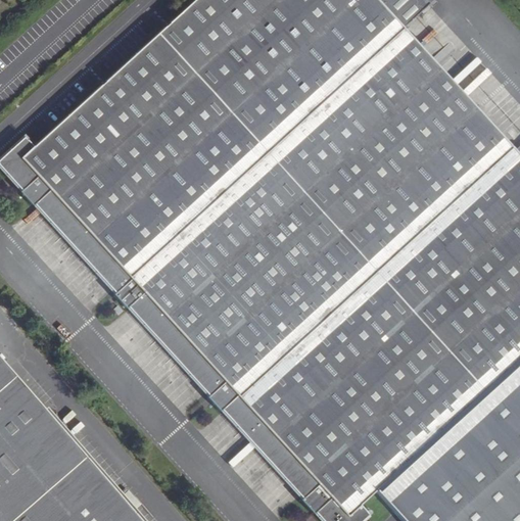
[(221,410),(238,394),(320,484),(302,500),(315,513),(318,510),(327,520),(363,520),(370,515),(361,505),(380,487),(410,520),(519,520),(519,143),(515,148),(405,27),(430,2),(428,0),(194,0),(34,146),(21,156),(39,175),(21,190),(34,203),(50,188),(132,277),(114,293),(128,306),(144,291),(226,381),(208,396),(221,410)]
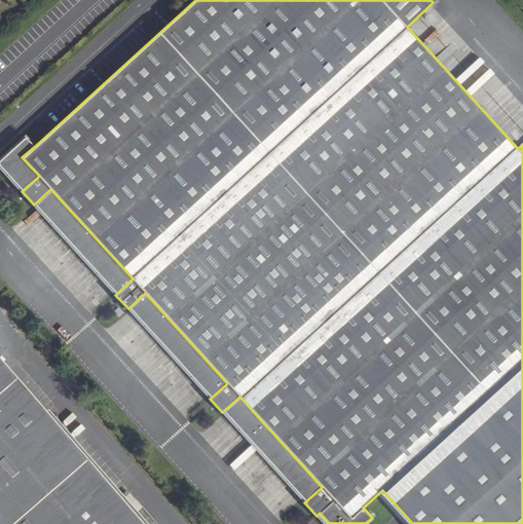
[(22,157),(34,147),(25,137),(0,159),(0,166),(22,191),(39,176),(22,157)]
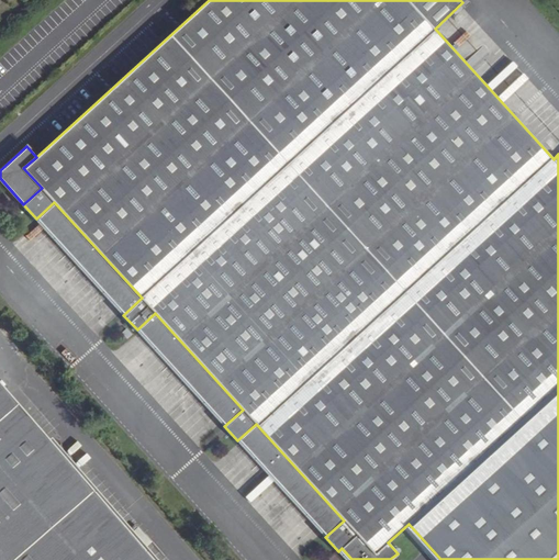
[(36,219),(123,315),(142,298),(54,202),(36,219)]
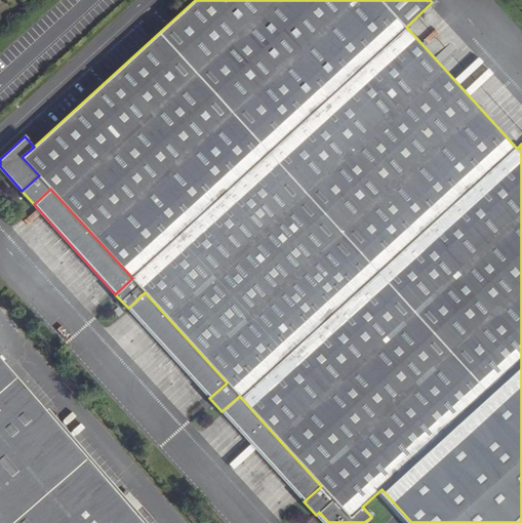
[(128,308),(209,398),(227,383),(145,292),(128,308)]
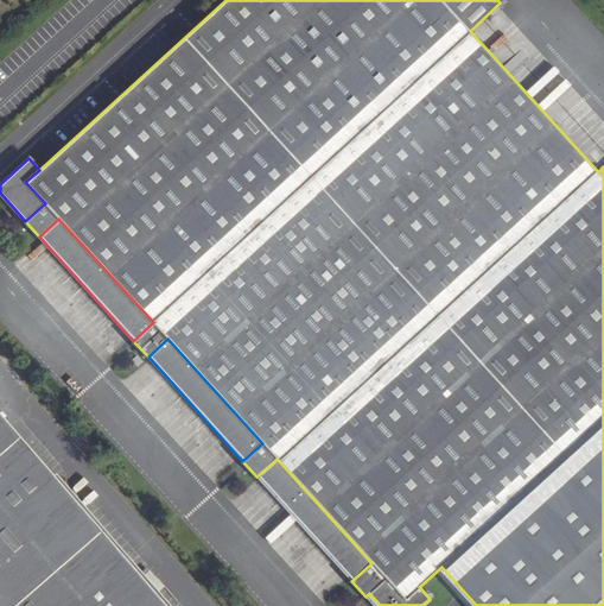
[(0,605),(172,605),(0,408),(0,605)]
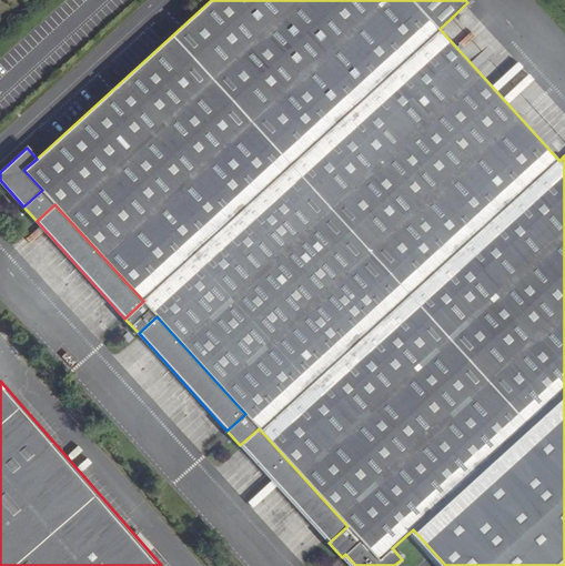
[(240,445),(329,543),(347,526),(259,428),(240,445)]
